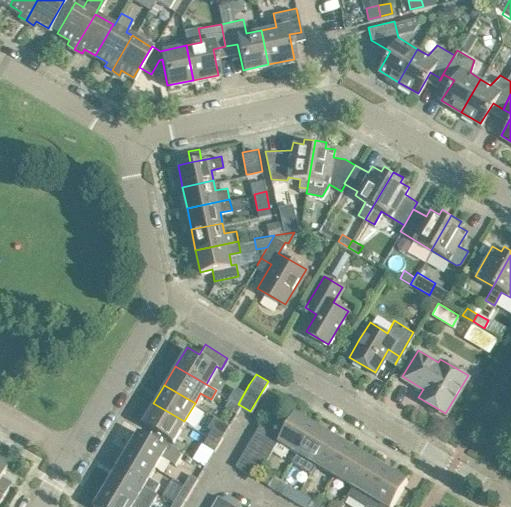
[(236,412),(240,405),(238,404),(228,398),(224,405),(236,412)]
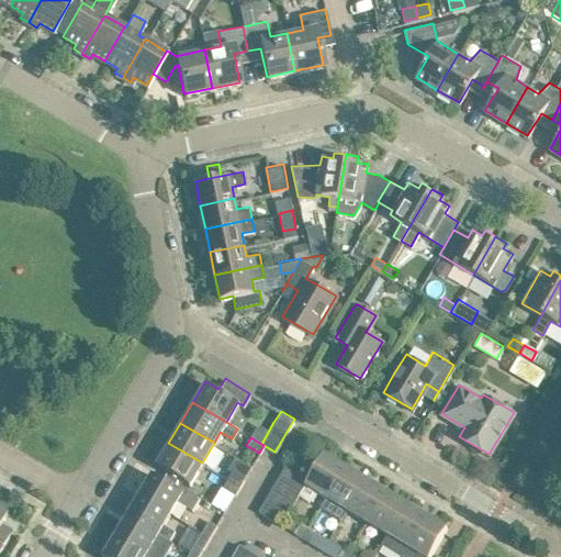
[(189,483),(202,463),(168,443),(156,464),(175,476),(189,483)]
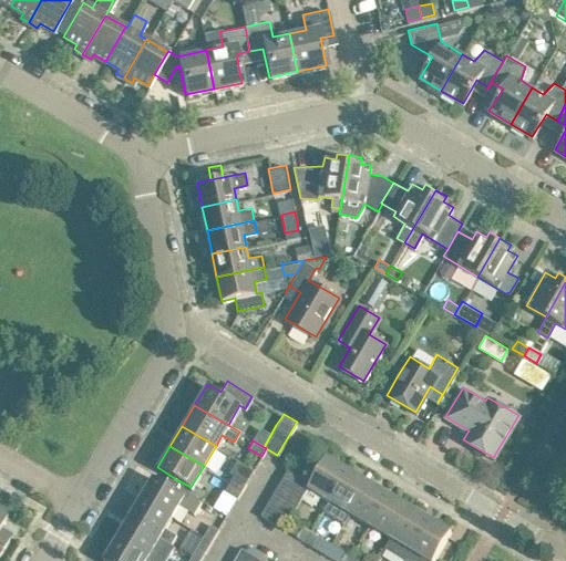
[(328,499),(347,468),(326,456),(315,475),(310,481),(304,492),(300,497),(310,504),(315,502),(320,495),(328,499)]
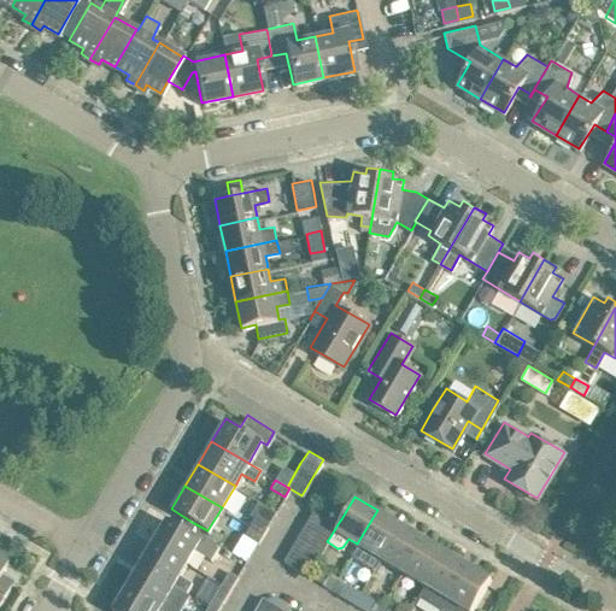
[(330,536),(338,524),(312,510),(305,522),(330,536)]
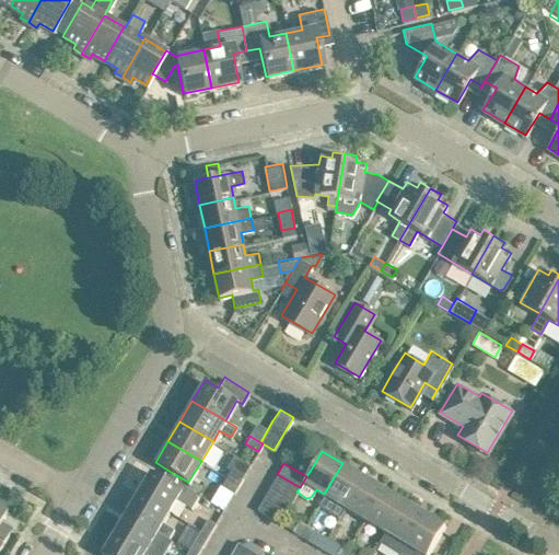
[(345,506),(363,475),(342,463),(324,494),(318,504),(338,516),(345,506)]
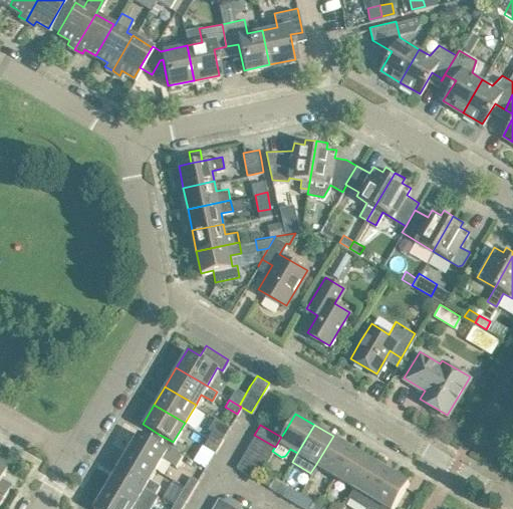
[(219,444),(223,437),(212,430),(207,437),(219,444)]
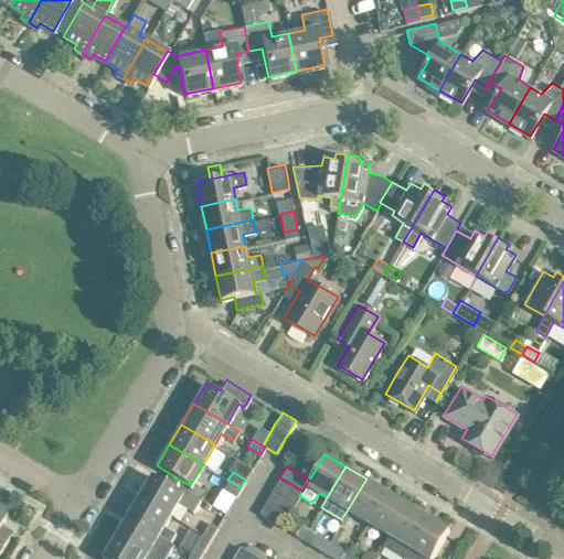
[(183,493),(170,485),(151,474),(139,495),(170,514),(178,501),(193,509),(201,497),(185,488),(183,493)]
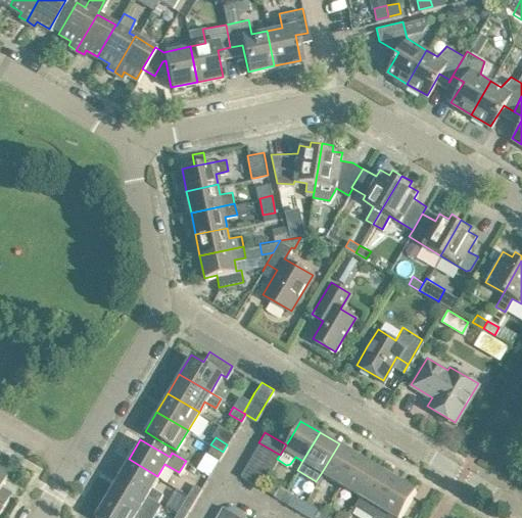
[(273,466),(277,459),(280,455),(258,442),(252,453),(273,466)]
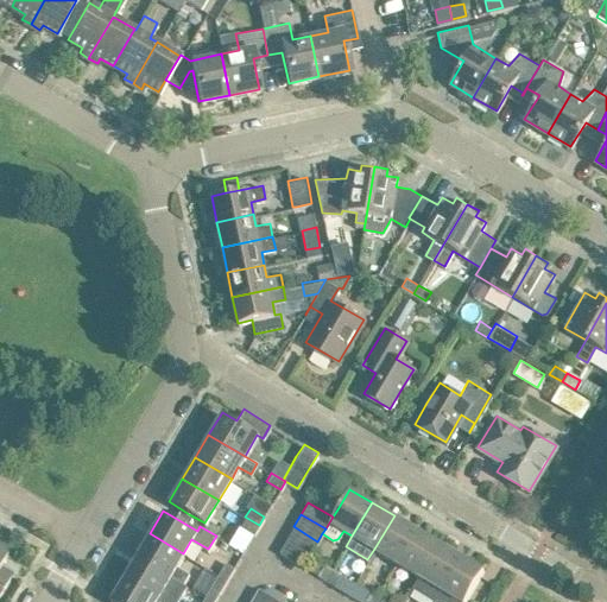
[(396,562),(416,528),(394,515),(374,549),(396,562)]
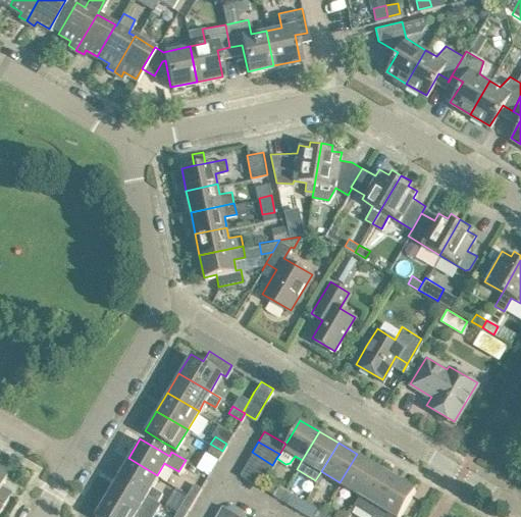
[(217,458),(222,451),(210,444),(206,451),(217,458)]
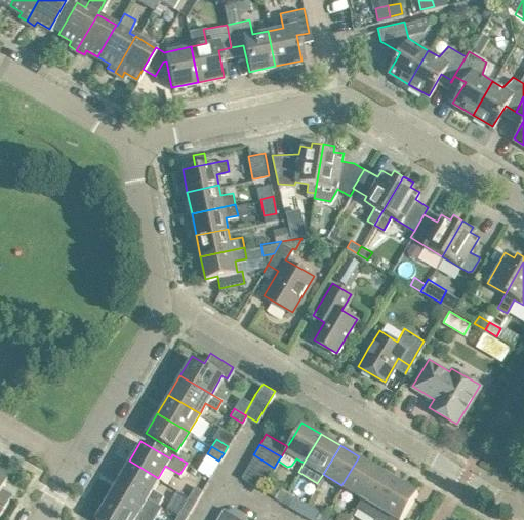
[(268,478),(274,468),(253,454),(247,465),(268,478)]
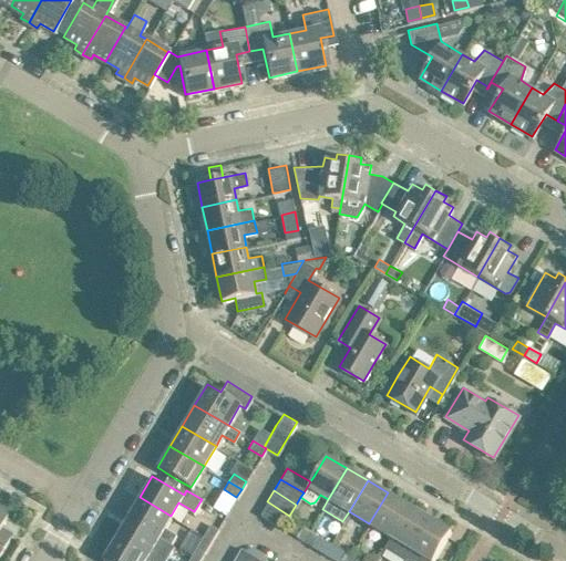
[(390,536),(409,505),(388,492),(369,523),(390,536)]
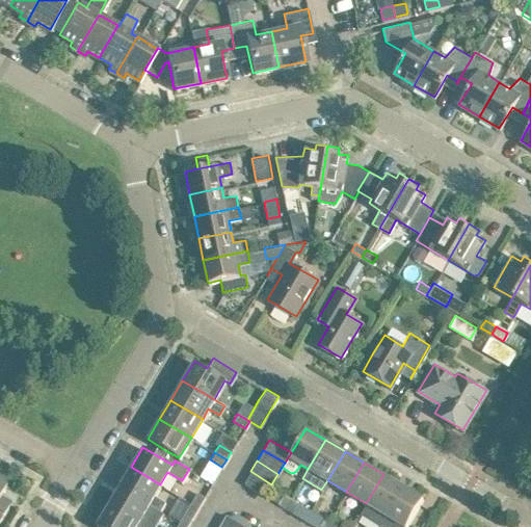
[(159,510),(165,501),(155,494),(160,484),(131,467),(120,485),(149,503),(159,510)]
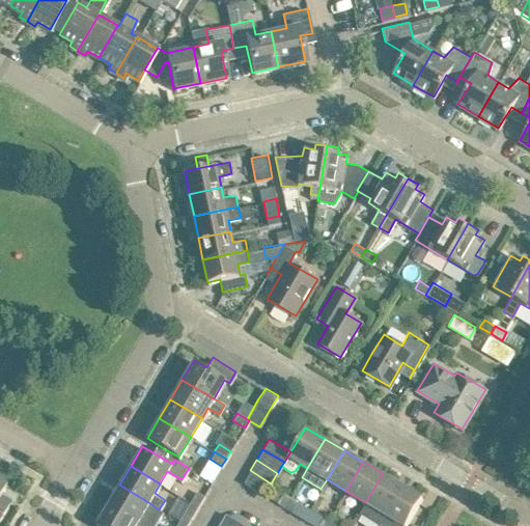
[(265,494),(271,483),(250,470),(244,481),(265,494)]
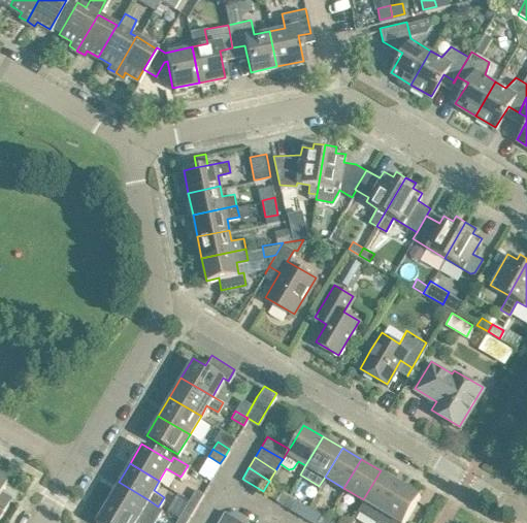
[(376,520),(382,511),(399,482),(381,470),(363,499),(364,500),(358,509),(376,520)]
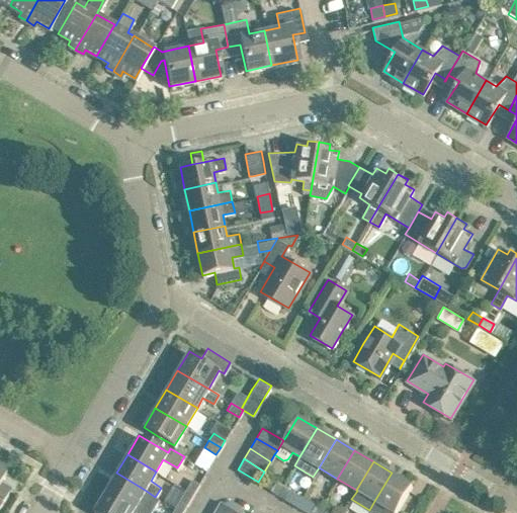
[(0,502),(9,488),(0,482),(0,478),(5,471),(0,467),(0,502)]
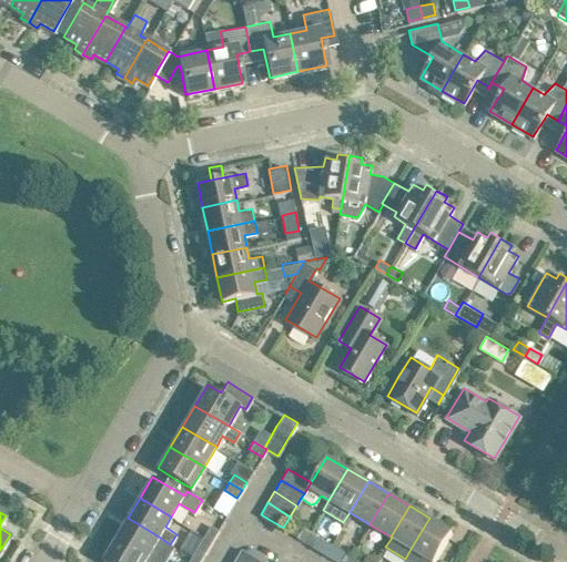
[(147,558),(159,537),(128,518),(115,539),(147,558)]
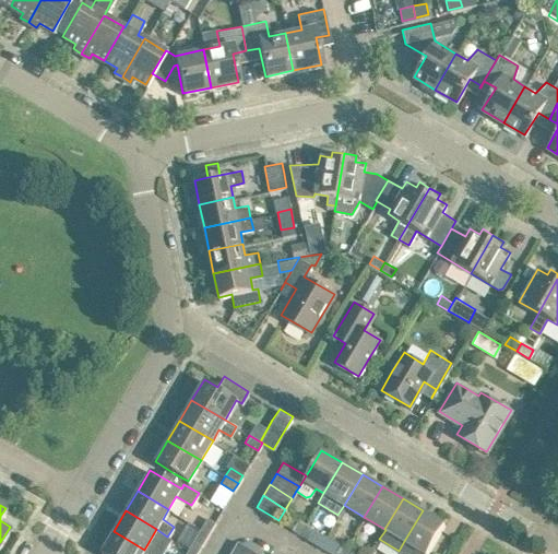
[(404,553),(425,553),(443,523),(423,510),(404,541),(399,551),(404,553)]
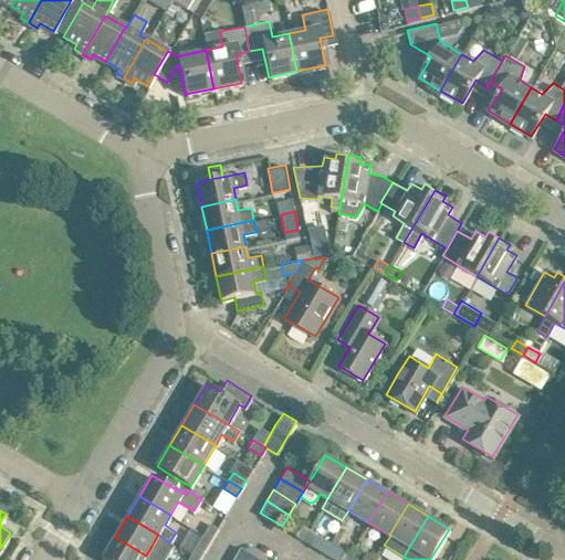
[(211,538),(218,527),(209,521),(202,534),(211,538)]
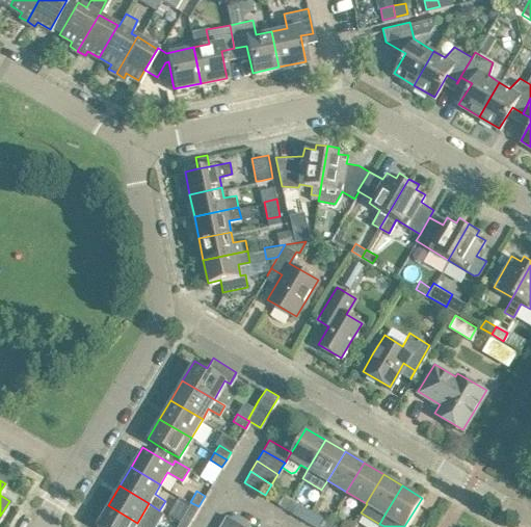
[(285,506),(291,497),(284,493),(277,502),(285,506)]
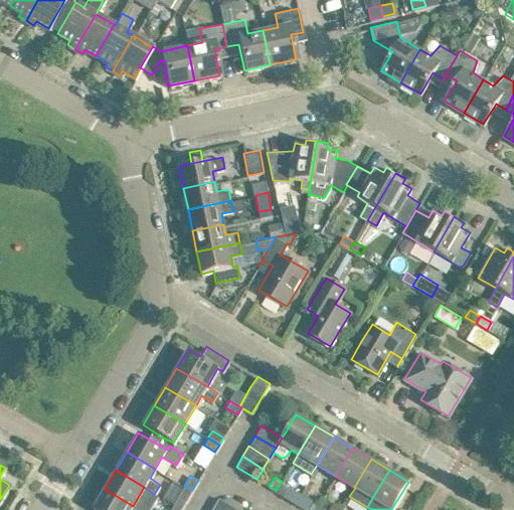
[(282,481),(276,490),(284,495),(289,485),(282,481)]
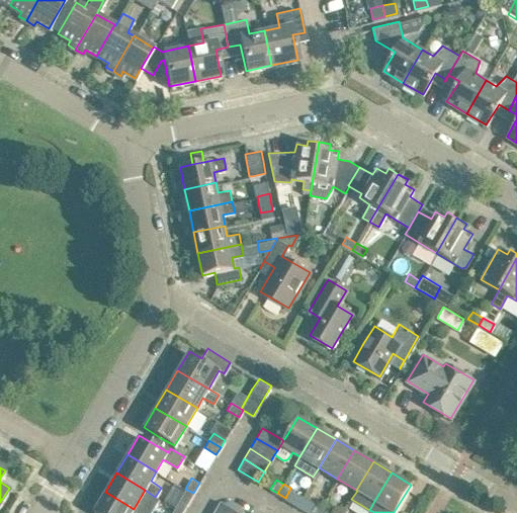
[(186,504),(193,493),(185,489),(179,500),(186,504)]
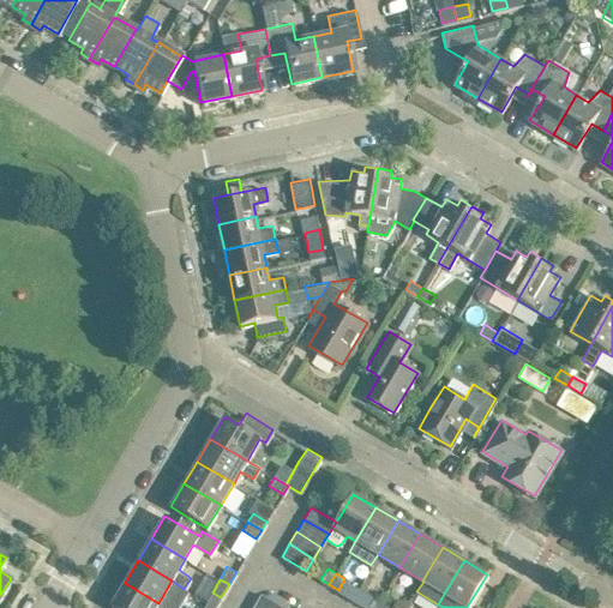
[(164,607),(158,605),(158,603),(125,583),(110,606),(114,607),(164,607)]
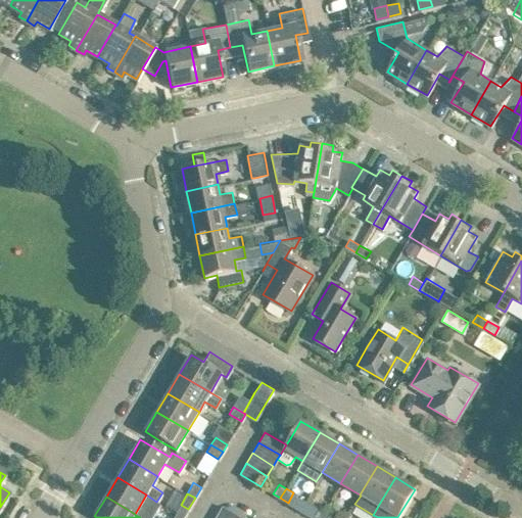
[(241,517),(242,517),(230,510),(222,505),(216,515),(220,517),(241,517)]
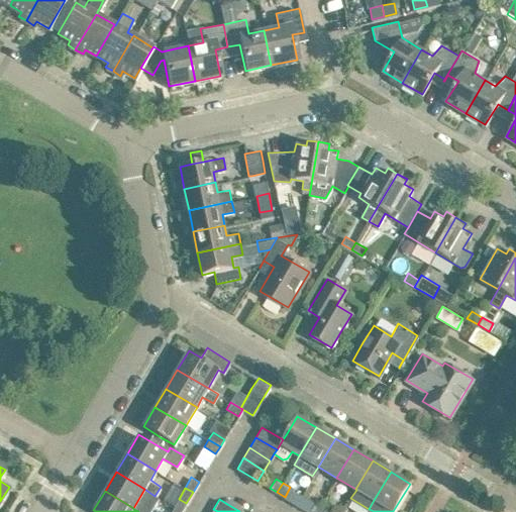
[(310,511),(316,511),(320,505),(313,501),(307,510),(310,511)]
